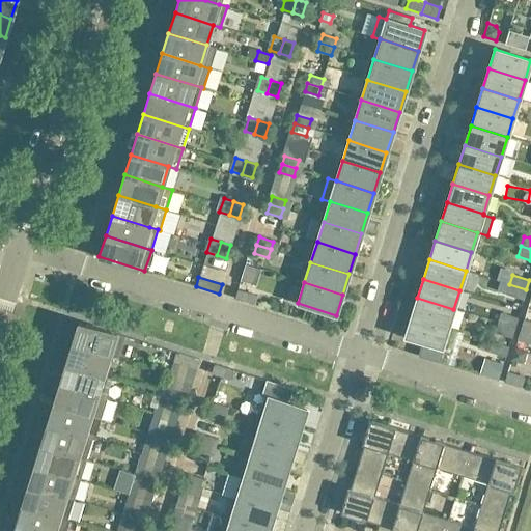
[(523,300),(526,289),(509,284),(506,295),(523,300)]
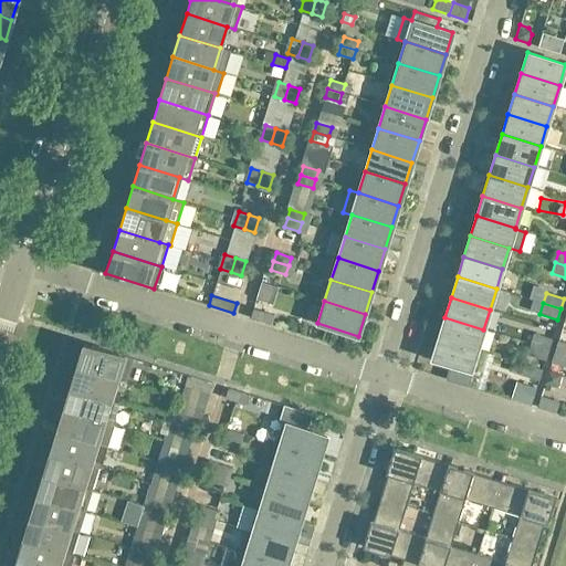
[(250,318),(271,325),(274,316),(253,310),(250,318)]
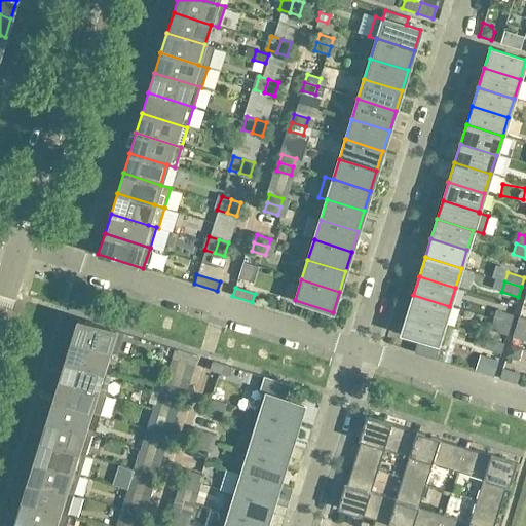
[(443,325),(449,306),(413,295),(407,313),(443,325)]
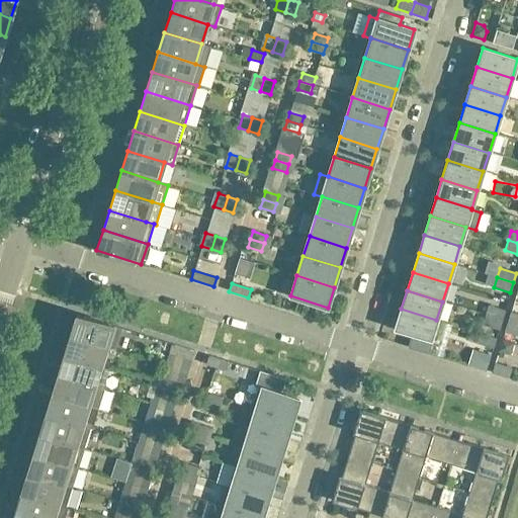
[(488,305),(485,315),(502,320),(505,310),(488,305)]
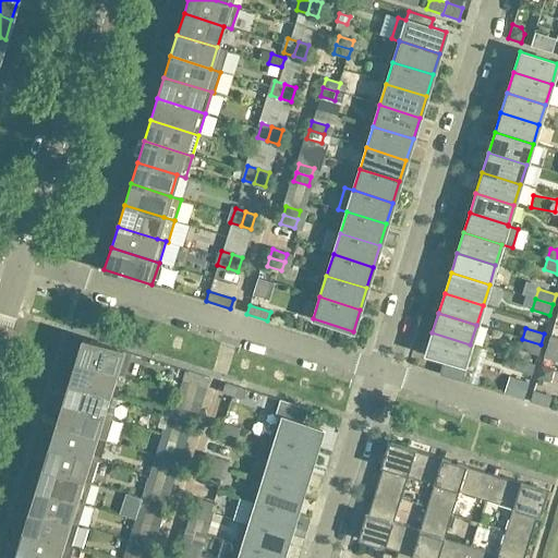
[(459,380),(470,344),(432,332),(425,353),(445,360),(440,374),(459,380)]
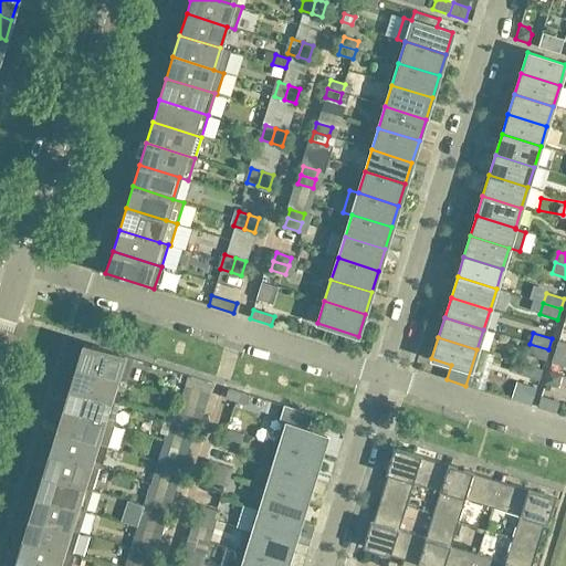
[(565,355),(565,343),(557,341),(554,352),(565,355)]
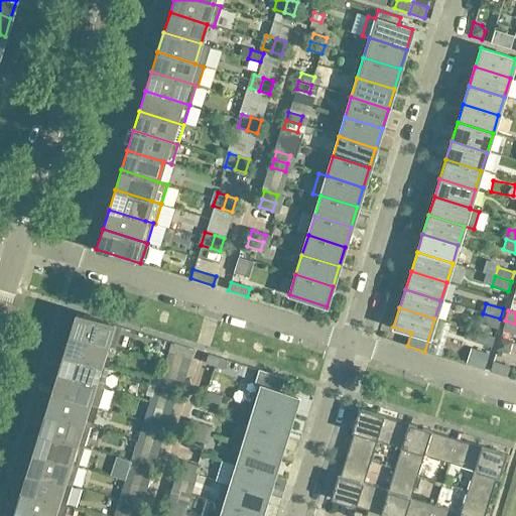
[(114,348),(121,327),(77,313),(70,334),(107,345),(114,348)]
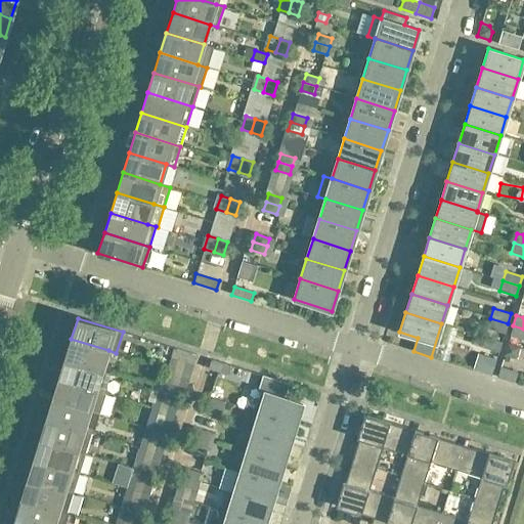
[(505,334),(508,323),(490,318),(487,328),(505,334)]
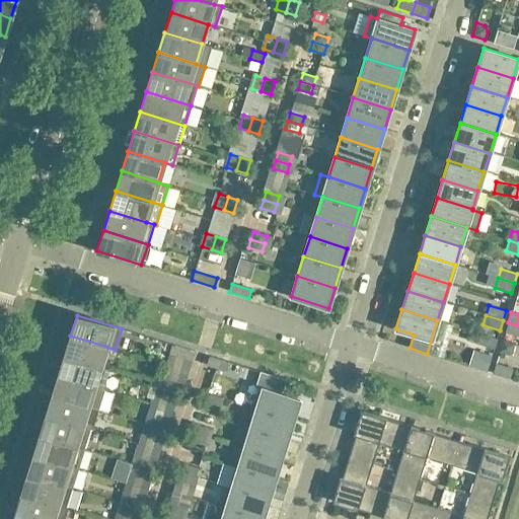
[(518,336),(518,325),(508,322),(505,331),(518,336)]
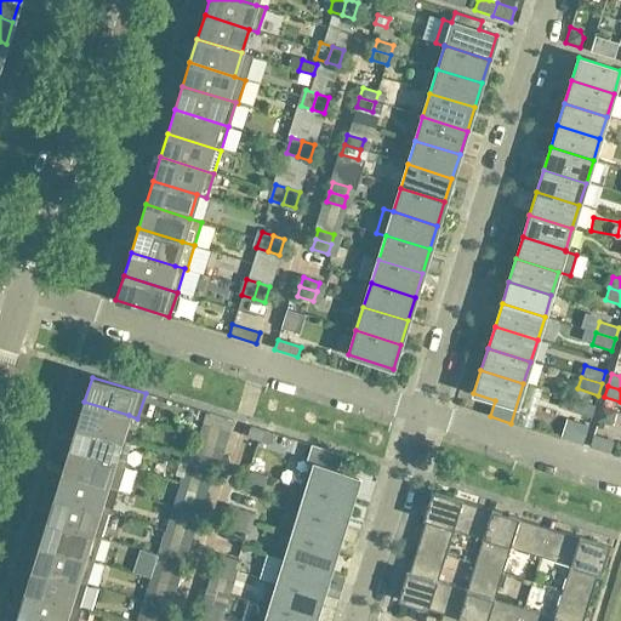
[(591,417),(594,405),(575,399),(571,411),(591,417)]
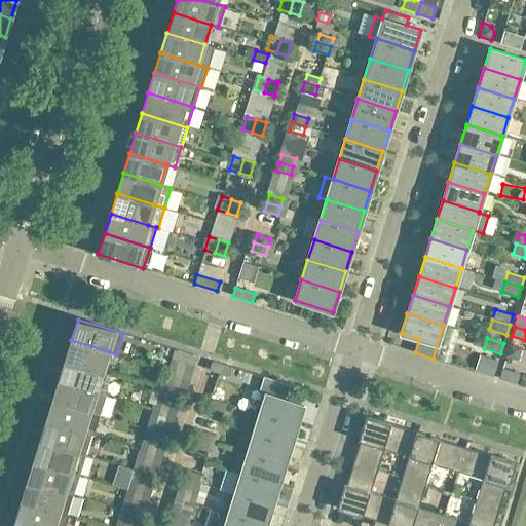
[(103,372),(109,351),(71,340),(65,360),(103,372)]
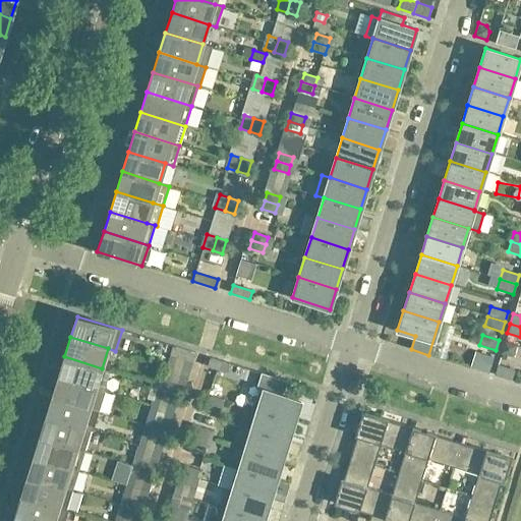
[(504,341),(501,353),(513,357),(516,345),(504,341)]
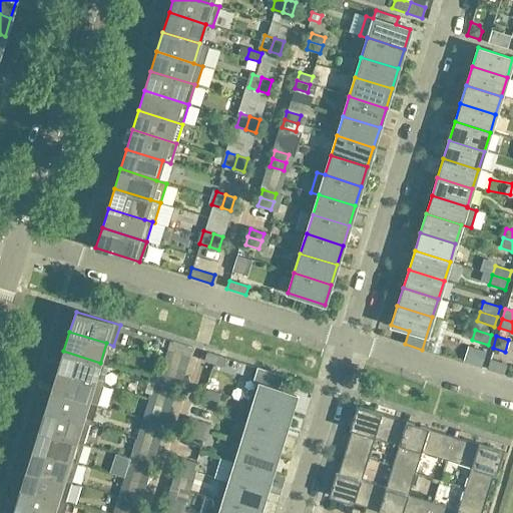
[(189,357),(192,349),(169,342),(166,350),(189,357)]
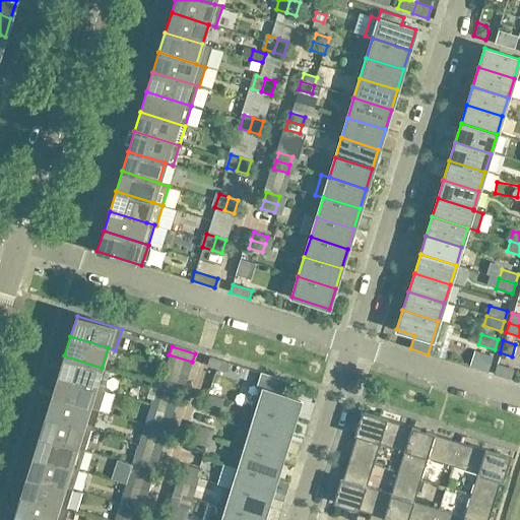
[(477,350),(471,368),(486,373),(492,355),(485,353),(477,350)]
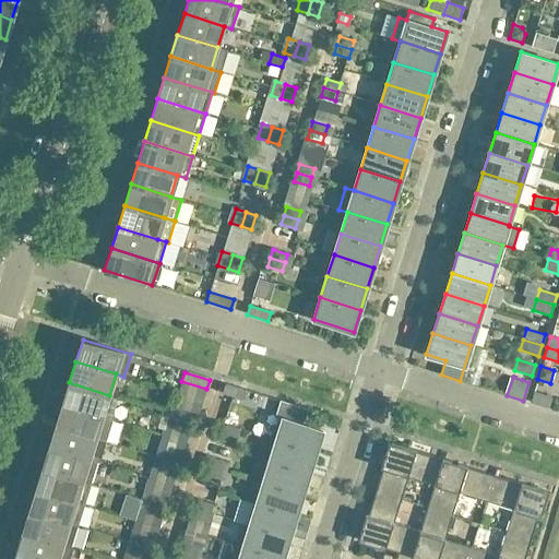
[(117,397),(109,395),(69,382),(62,404),(103,416),(110,419),(117,397)]
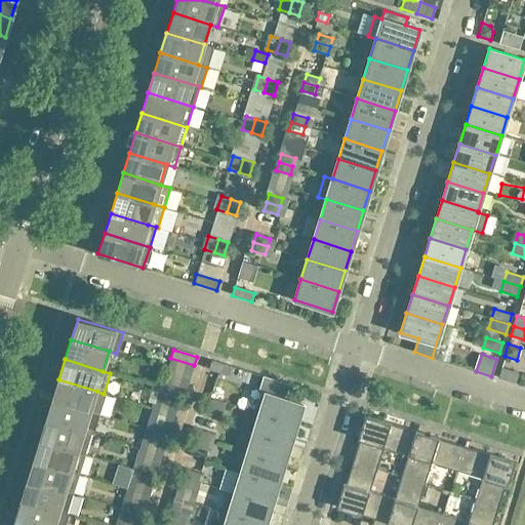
[(209,369),(228,375),(231,367),(211,361),(209,369)]
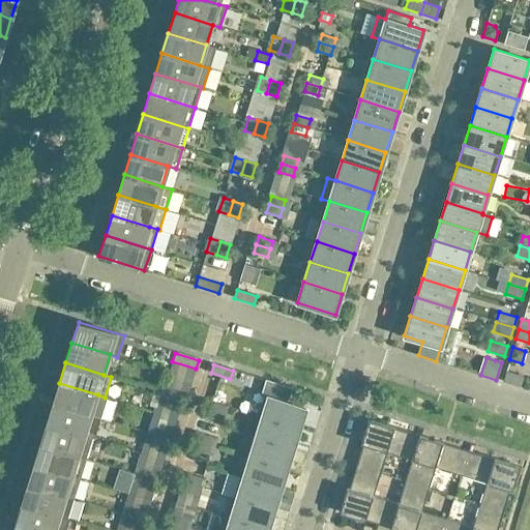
[(517,386),(520,376),(506,372),(503,381),(517,386)]
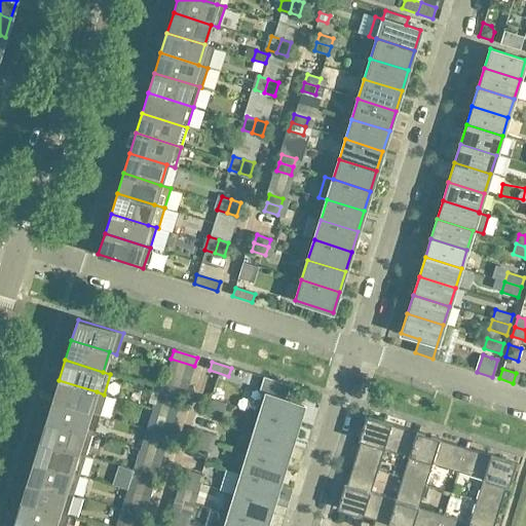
[(297,425),(304,405),(286,399),(290,385),(263,377),(258,392),(265,396),(260,414),(297,425)]
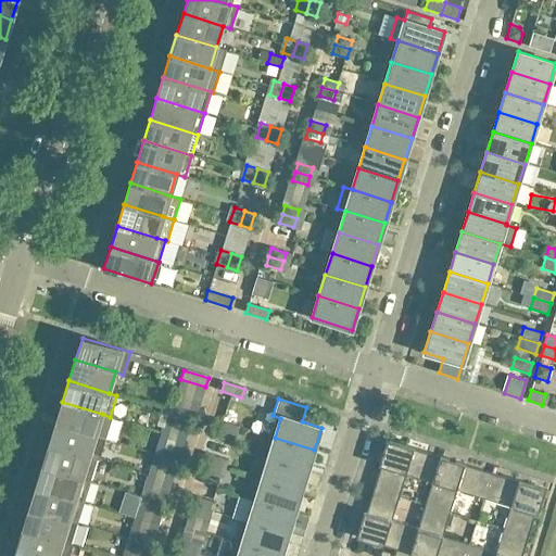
[(110,417),(102,414),(62,402),(55,424),(96,436),(103,438),(110,417)]
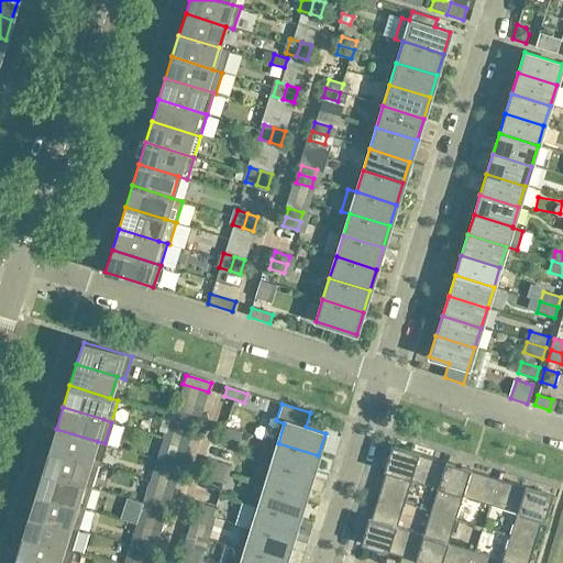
[(180,428),(185,414),(175,410),(170,424),(180,428)]
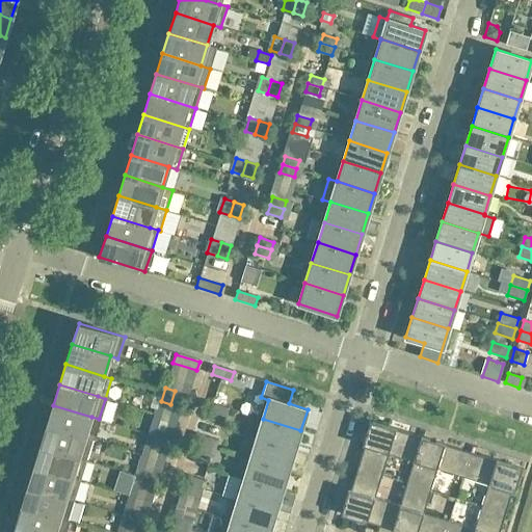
[(181,407),(185,394),(175,391),(170,404),(181,407)]
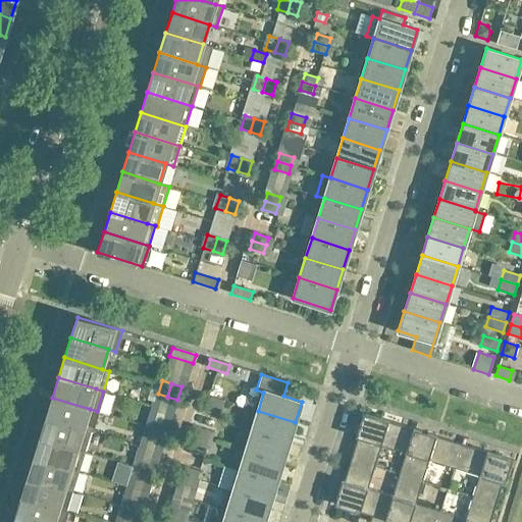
[(221,408),(224,401),(204,394),(202,402),(221,408)]
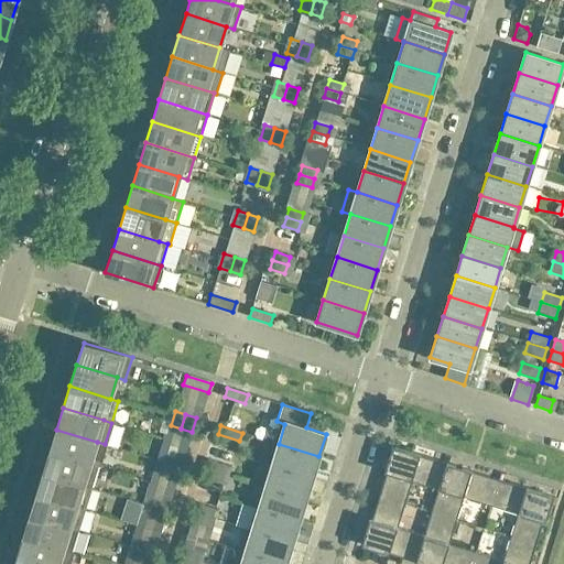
[(89,464),(97,442),(56,430),(50,451),(89,464)]
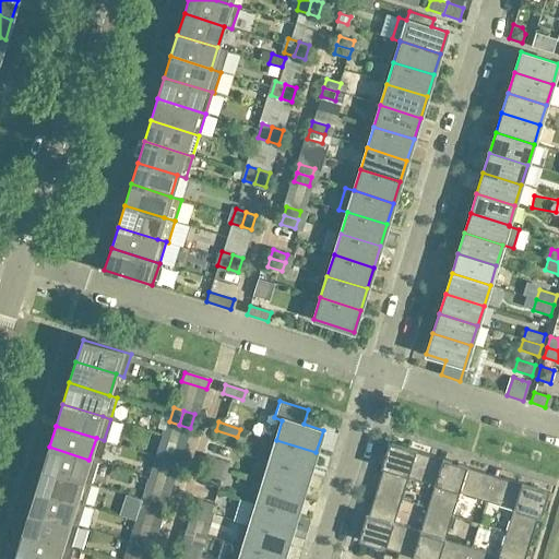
[(309,474),(316,452),(276,440),(270,461),(309,474)]
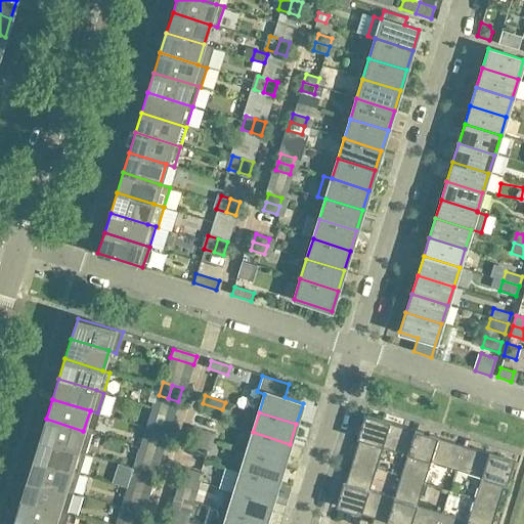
[(407,454),(415,431),(362,415),(362,416),(365,417),(352,461),(376,469),(383,447),(406,454),(407,454)]
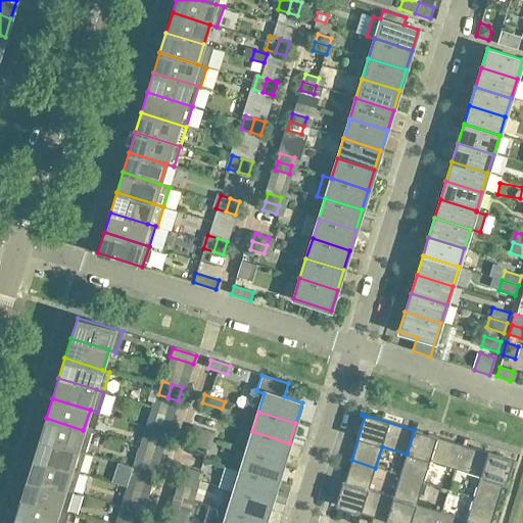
[(91,432),(83,430),(46,418),(40,438),(77,449),(85,453),(91,432)]
